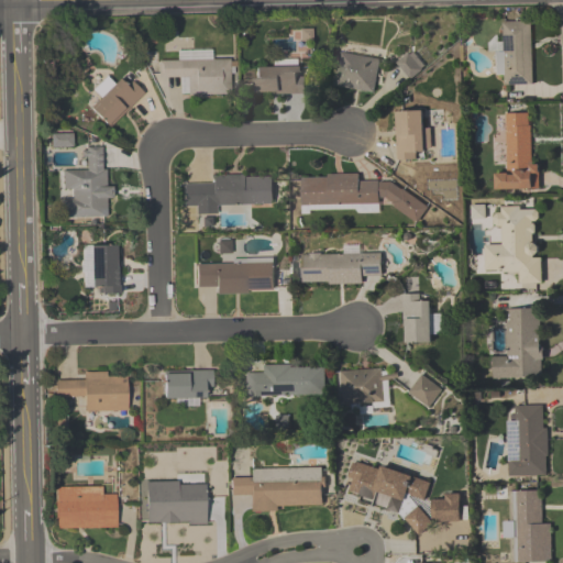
[(503,22),(529,22),(533,86),(506,86),(503,22)]
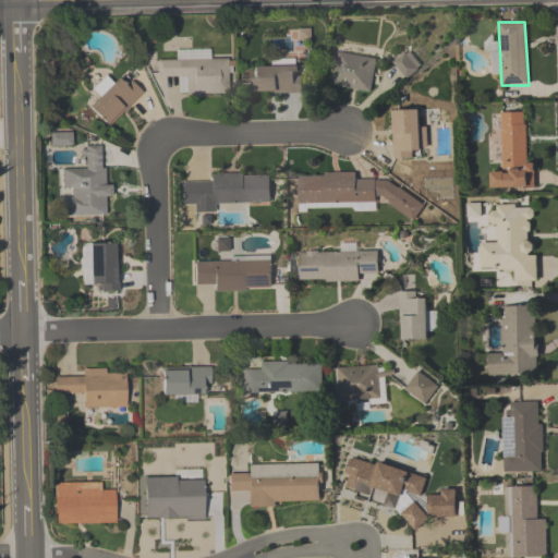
[(330,85),(371,94),(377,60),(337,51),(330,85)]
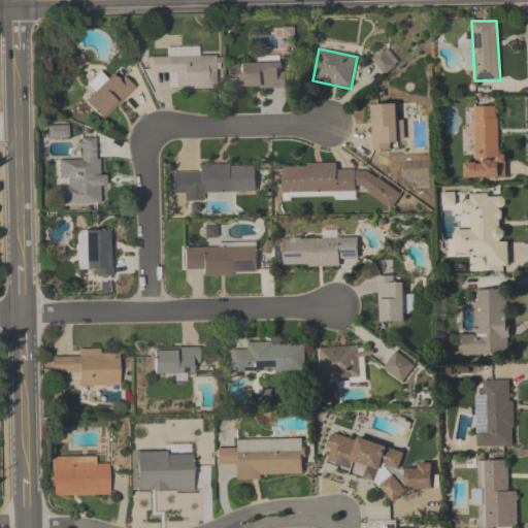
[(168,90),(218,90),(218,57),(198,57),(198,50),(167,50),(168,58),(150,58),(150,79),(168,79),(168,90)]
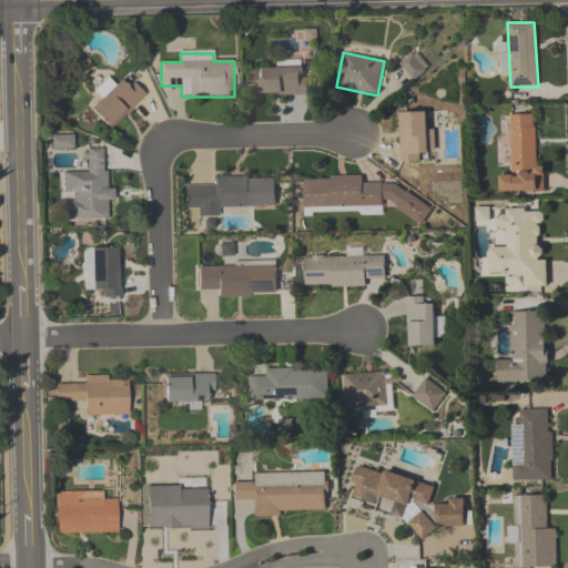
[(259,97),(306,95),(305,64),(257,66),(259,97)]
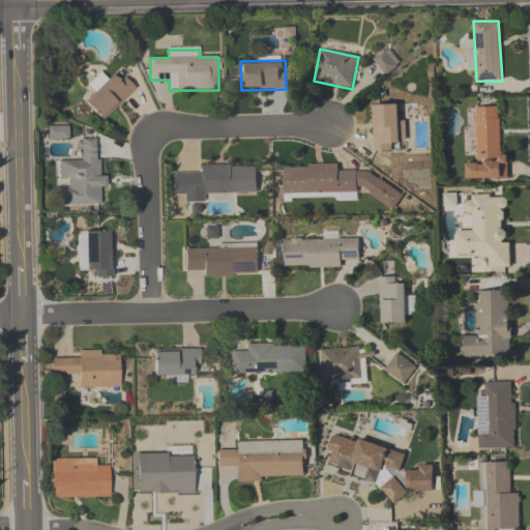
[(123,75),(118,79),(113,74),(84,102),(104,121),(137,89),(123,75)]
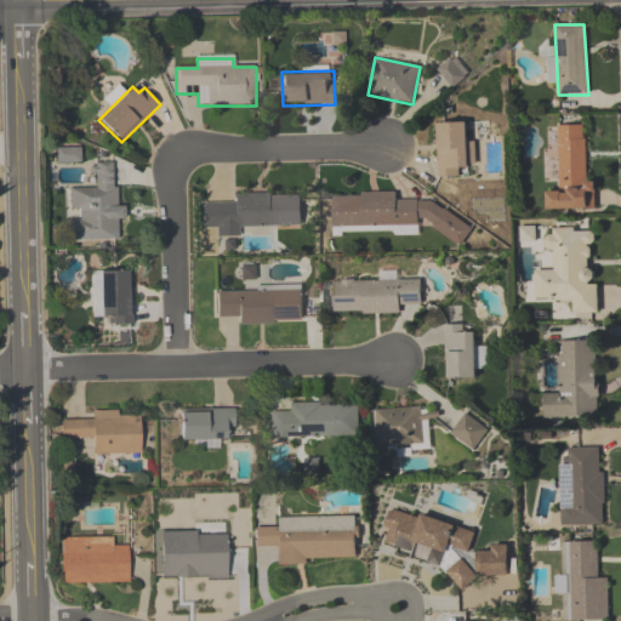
[(474,138),(466,140),(466,123),(436,123),(438,178),(462,177),(462,165),(476,165),(474,138)]
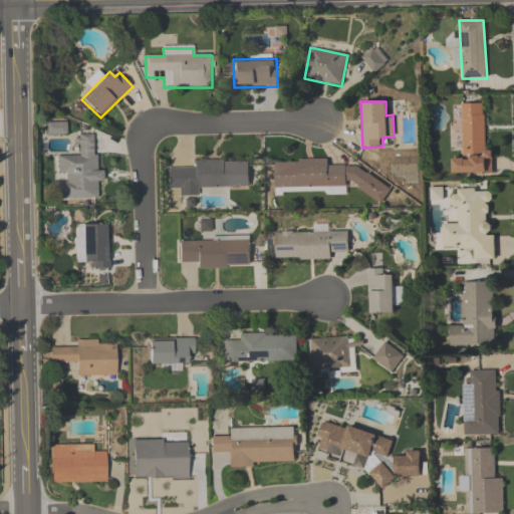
[(493,174),(493,150),(485,150),(484,103),(463,104),(463,156),(453,156),(453,174),(493,174)]
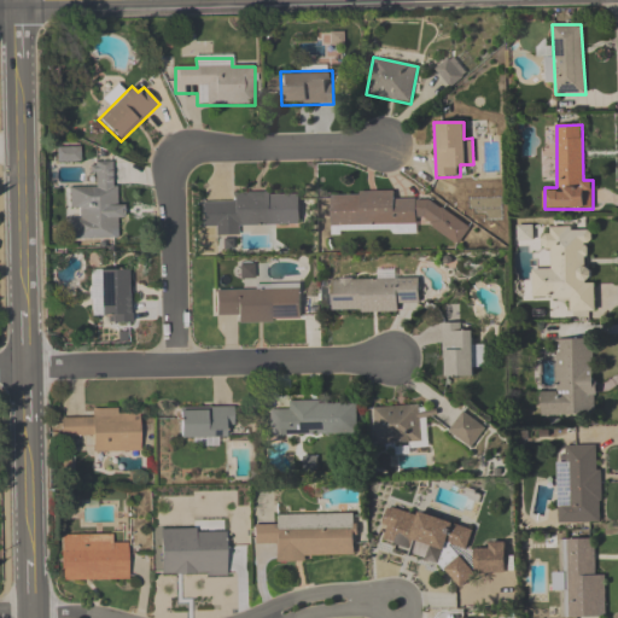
[(81,162),(81,147),(58,147),(58,162),(81,162)]
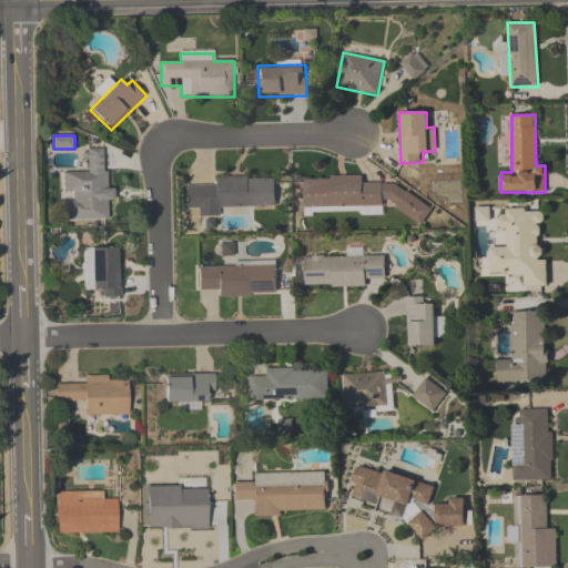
[(88,172),(64,172),(64,192),(72,192),(72,200),(63,200),(63,221),(110,221),(111,188),(105,188),(105,149),(88,149),(88,172)]
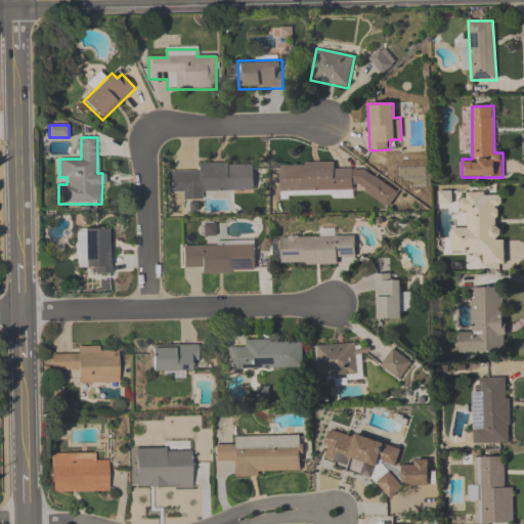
[(171,172),(171,191),(182,191),(182,201),(203,201),(203,191),(255,191),(255,163),(198,163),(198,172),(171,172)]
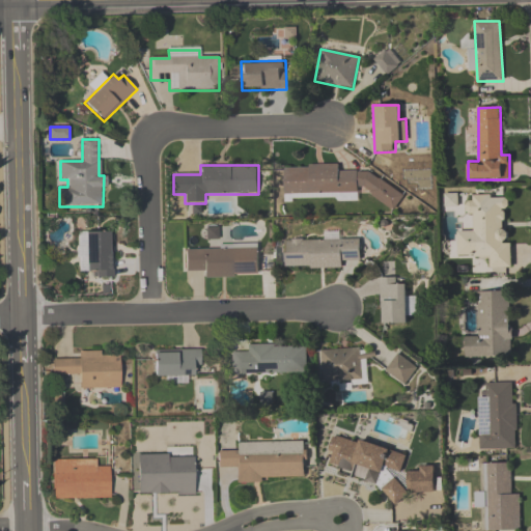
[(284,166),(284,201),(358,201),(358,192),(362,192),(395,211),(406,194),(366,172),(339,172),(339,165),(284,166)]
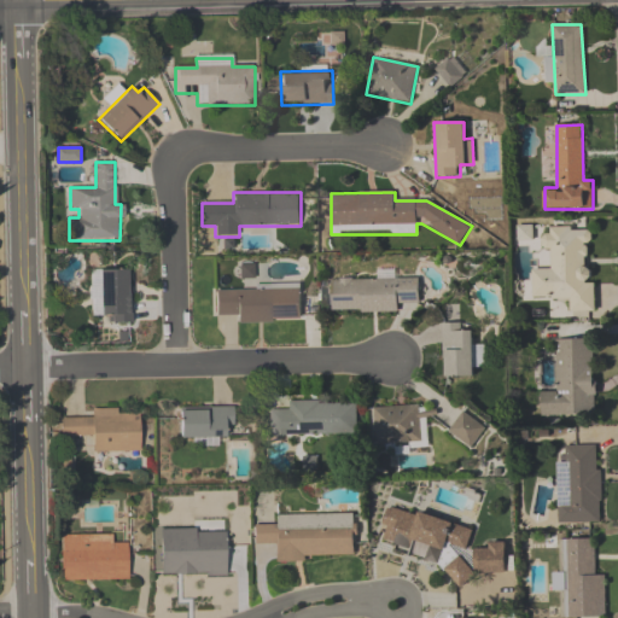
[(594,313),(593,227),(546,227),(546,250),(552,250),(552,268),(530,268),(531,299),(571,299),(571,313),(594,313)]
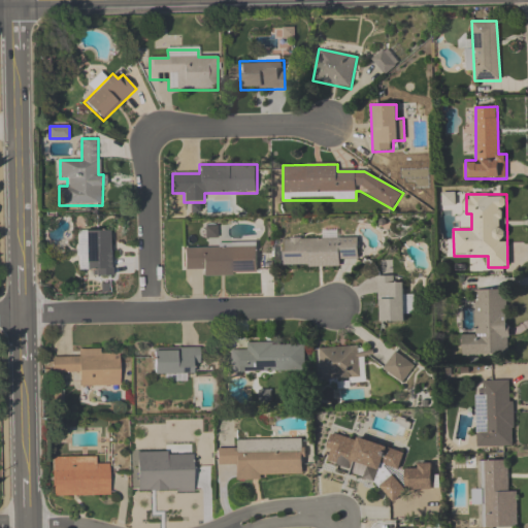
[(111,230),(77,230),(77,269),(87,269),(87,276),(111,276),(111,230)]
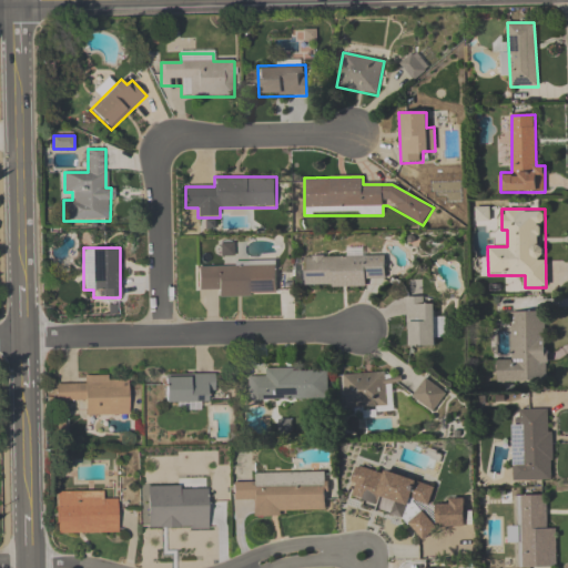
[(386,277),(386,255),(305,255),(305,287),(369,287),(369,279),(386,277)]
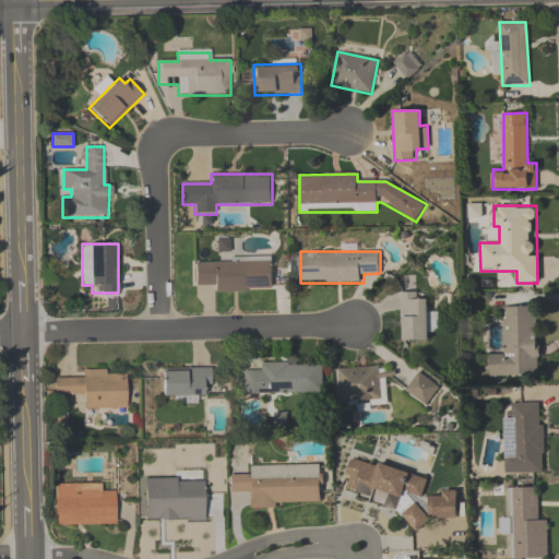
[(215,293),(272,292),(272,259),(195,259),(195,285),(215,285),(215,293)]
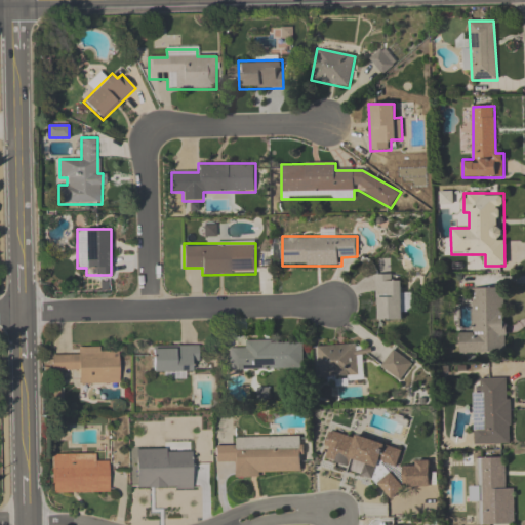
[(412,311),(412,295),(401,295),(401,275),(376,275),(376,321),(403,321),(402,311),(412,311)]
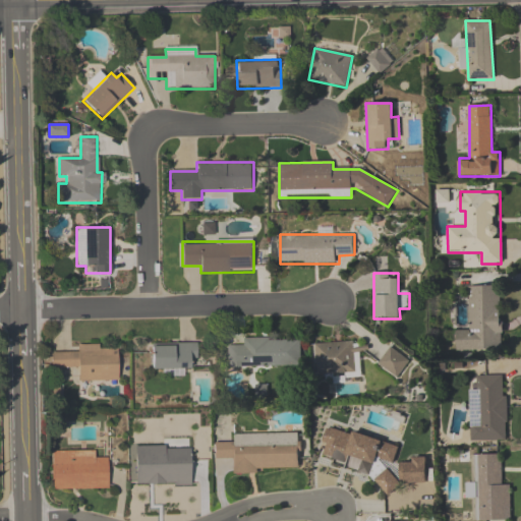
[(504,351),(503,286),(468,286),(468,330),(456,330),(456,352),(504,351)]
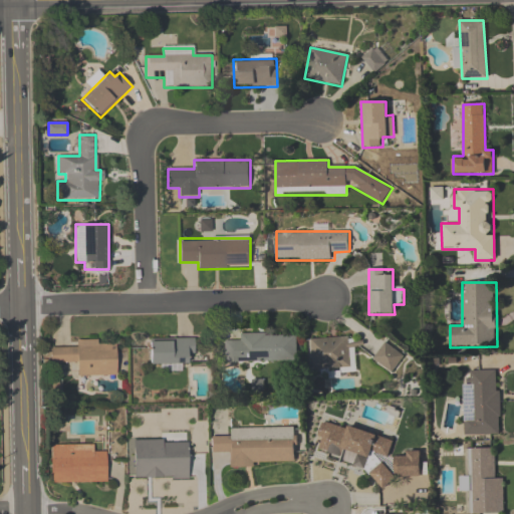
[(224,363),(297,363),(297,335),(240,335),(240,342),(224,342),(224,363)]
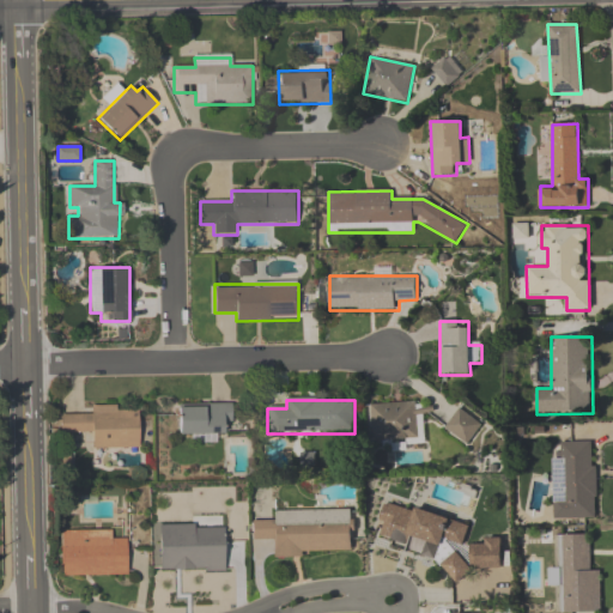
[(178,406),(178,437),(232,436),(231,405),(178,406)]
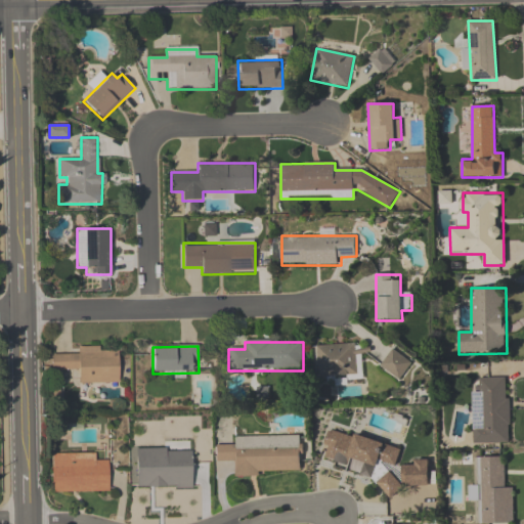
[(363,346),(318,346),(319,378),(363,378),(363,346)]
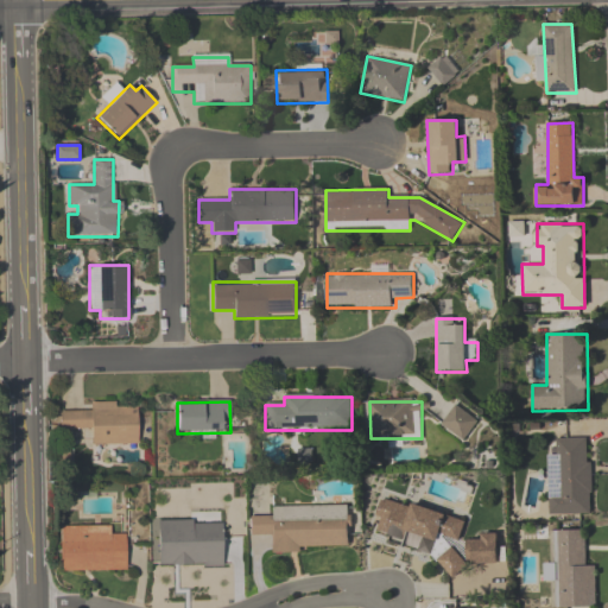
[(92,448),(138,448),(138,406),(93,406),(93,413),(59,413),(59,431),(92,431),(92,448)]
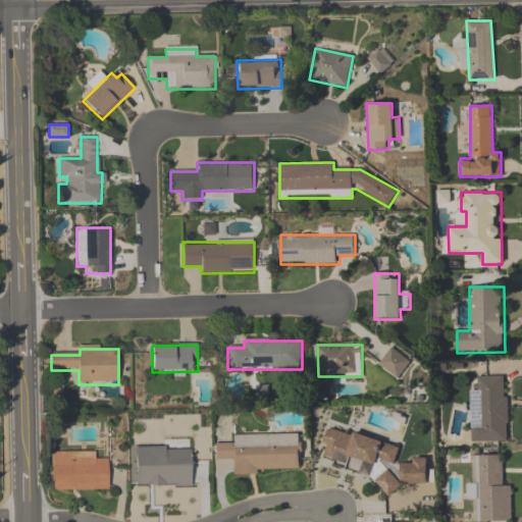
[(409,361),(389,350),(380,365),(399,377),(409,361)]
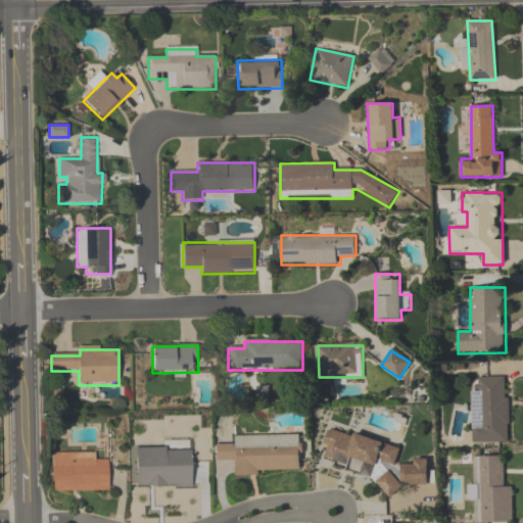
[(471,443),(510,443),(509,377),(477,378),(478,387),(470,387),(471,443)]
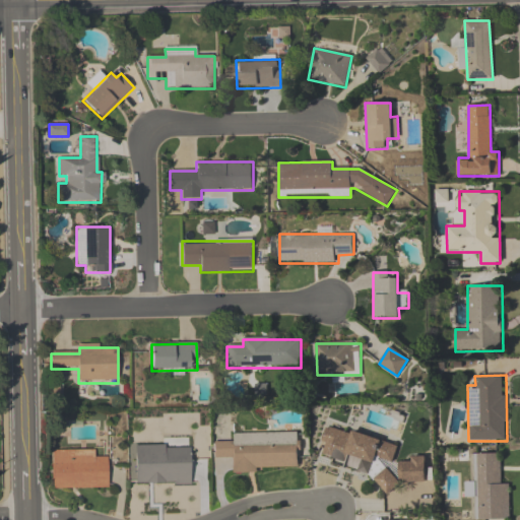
[(399,446),(352,432),(348,432),(327,425),(320,447),(321,457),(372,475),(376,474),(377,488),(427,483),(425,457),(402,459),(400,467),(392,468),(399,446)]
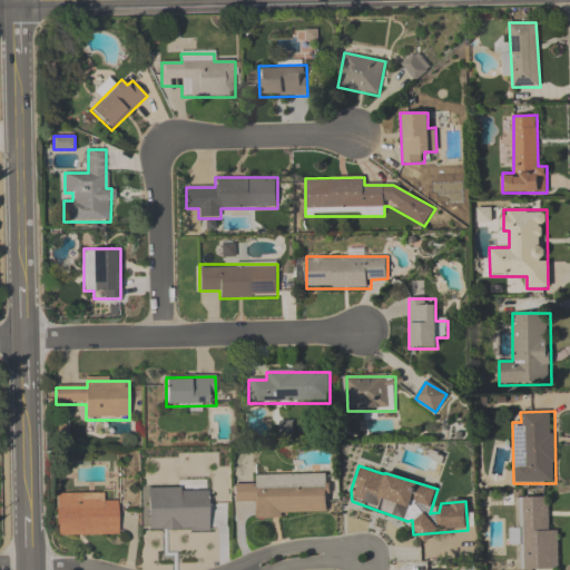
[(255,475),(255,485),(234,485),(234,503),(255,503),(256,518),(328,516),(327,473),(255,475)]
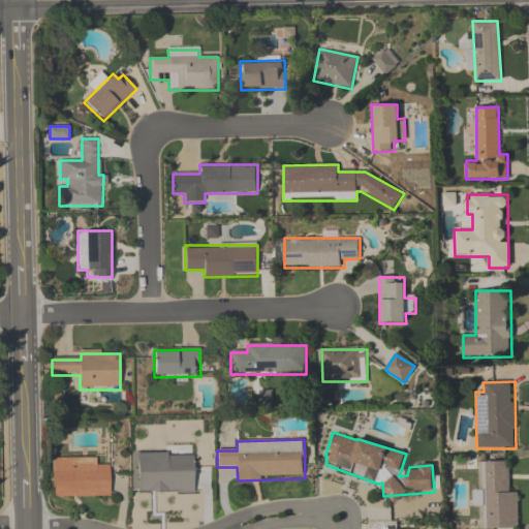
[(194,453),(137,453),(137,494),(194,494),(194,453)]
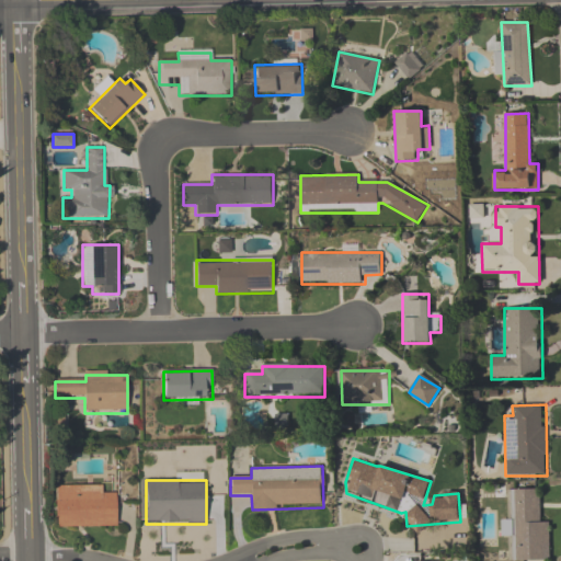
[(56,527),(117,527),(117,494),(104,494),(104,485),(56,485),(56,527)]
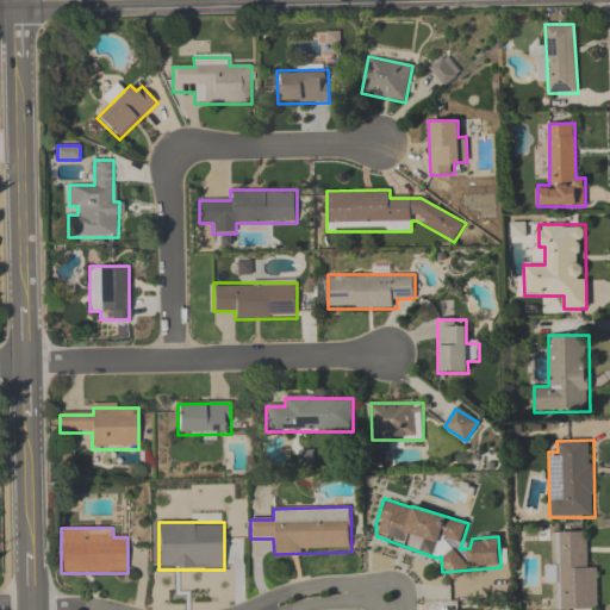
[(598,609),(598,568),(586,568),(586,533),(554,533),(555,564),(545,564),(545,585),(556,585),(556,609),(598,609)]
